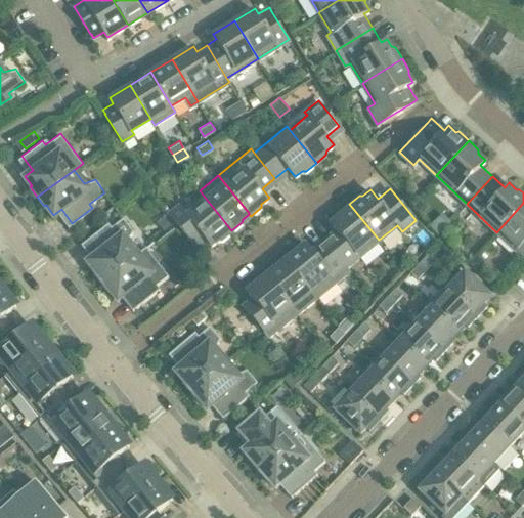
[(231,230),(203,195),(184,209),(179,203),(168,212),(193,244),(204,235),(211,245),(218,239),(221,239),(231,230)]
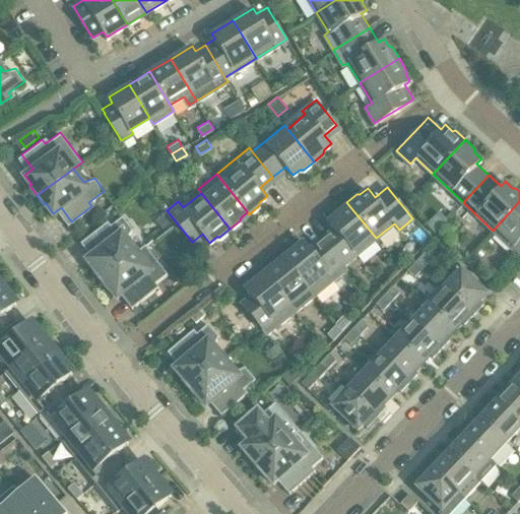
[(519,201),(493,231),(519,256),(519,201)]
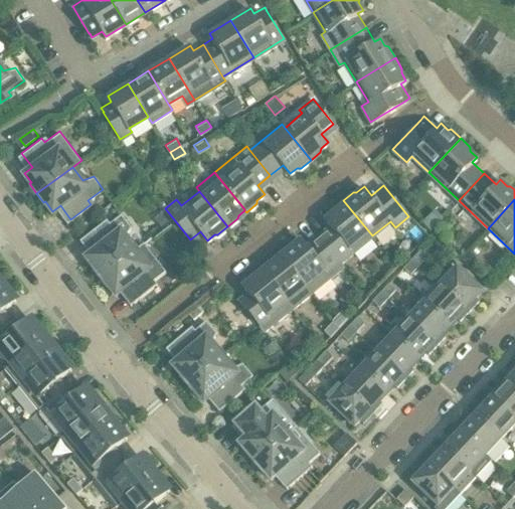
[(332,226),(320,236),(340,262),(372,235),(343,200),(333,208),(332,211),(325,217),(332,226)]
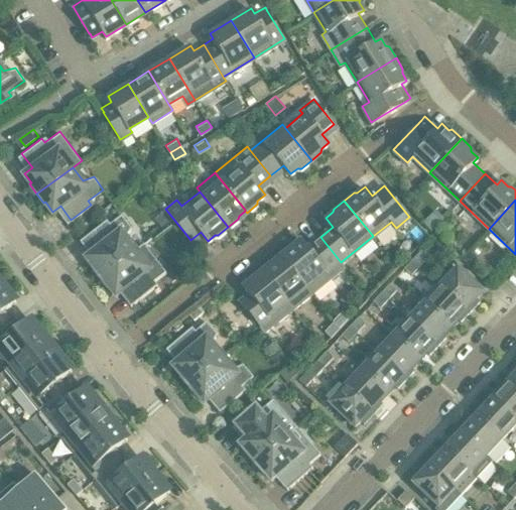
[(92,266),(100,276),(134,248),(124,236),(131,226),(121,213),(106,225),(103,221),(83,236),(94,250),(87,256),(94,265),(92,266)]
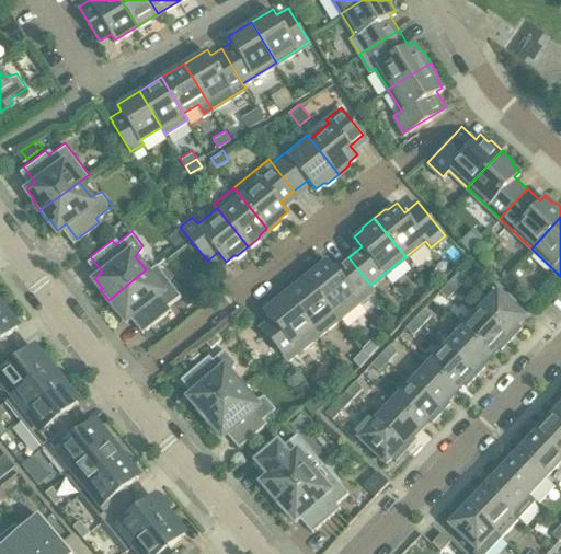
[(304,275),(306,277),(306,276),(339,316),(374,289),(370,285),(348,257),(334,268),(327,260),(319,265),(315,265),(304,275)]
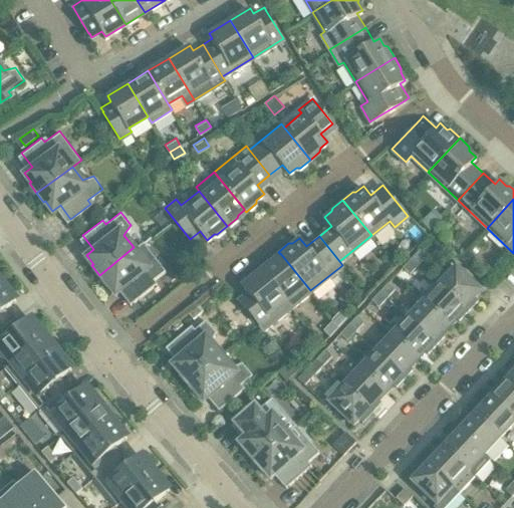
[(134,247),(99,275),(106,284),(107,283),(114,292),(122,286),(134,300),(139,296),(154,284),(151,280),(165,269),(143,241),(134,247)]
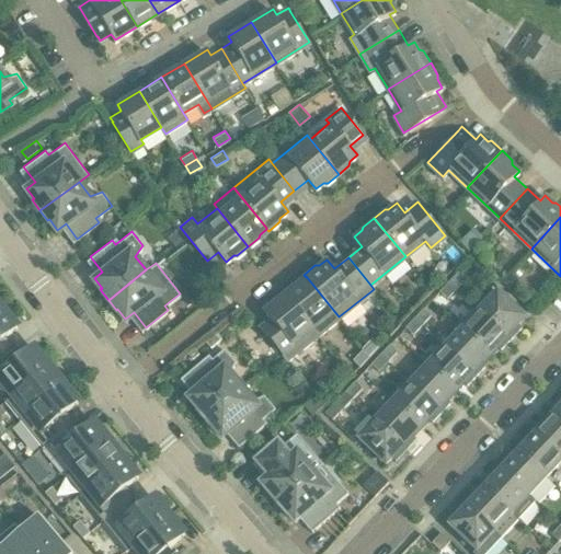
[(458,269),(448,279),(456,286),(465,277),(458,269)]
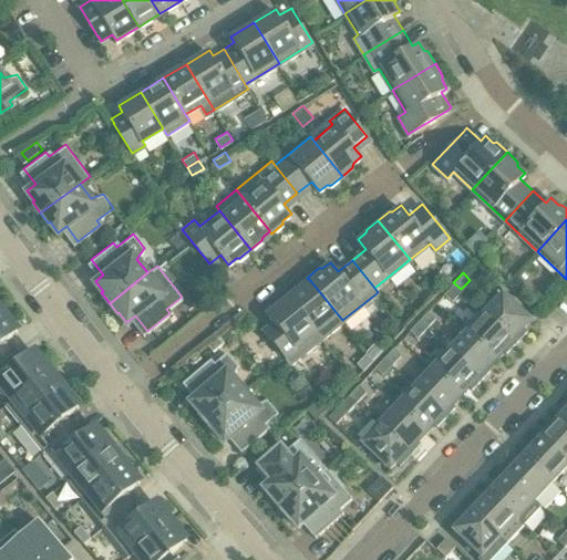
[(508,282),(516,290),(522,284),(521,280),(516,275),(508,282)]
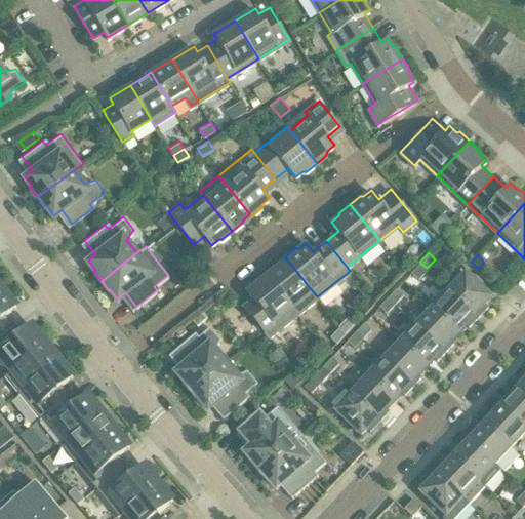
[(276,264),(266,272),(298,313),(317,296),(286,258),(286,260),(279,265),(276,264)]
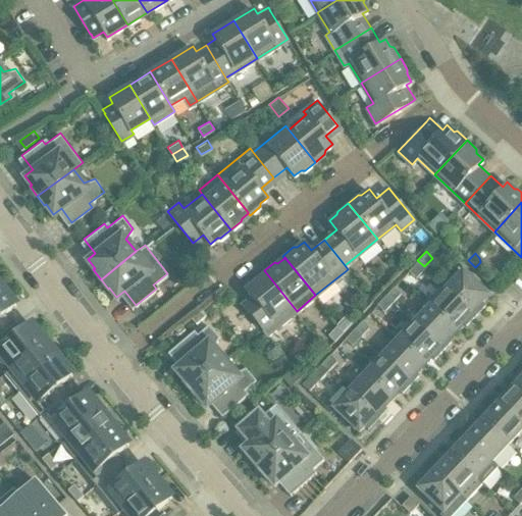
[(424,266),(417,260),(409,269),(416,275),(424,266)]
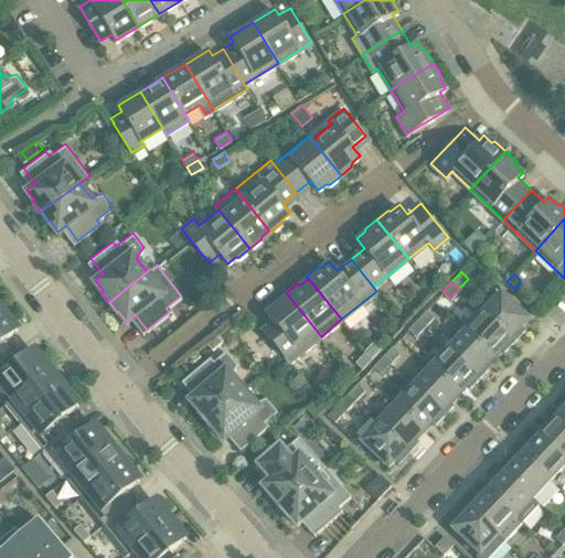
[(500,291),(482,310),(513,340),(525,328),(522,324),(528,318),(500,291)]
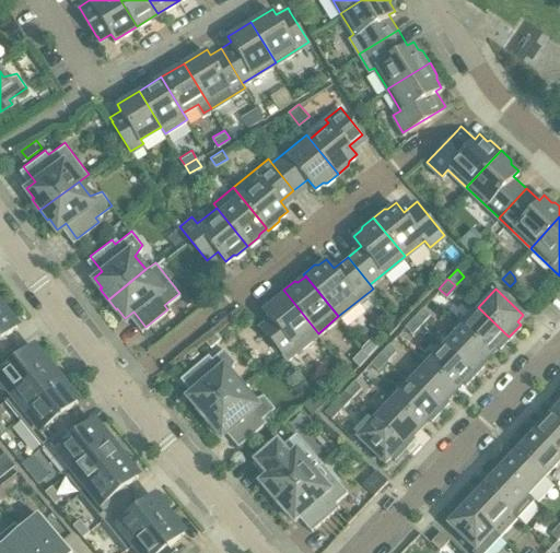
[(318,333),(283,290),(272,298),(271,303),(264,309),(271,318),(261,327),(287,359),(318,333)]
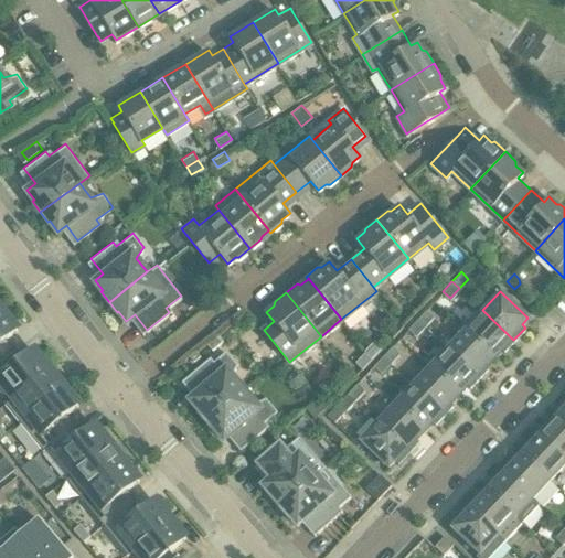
[(0,310),(0,357),(14,346),(6,336),(18,326),(2,309),(0,310)]
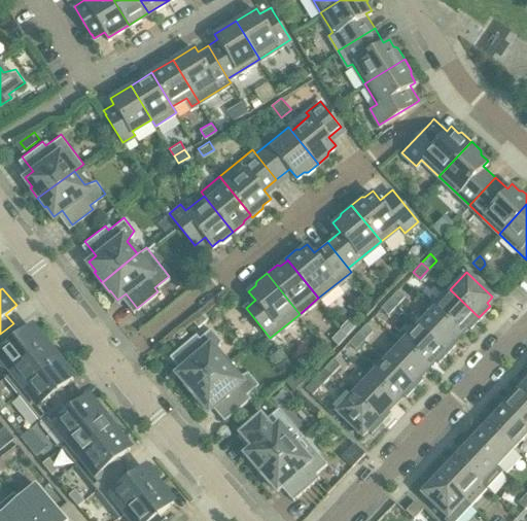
[(397,288),(389,297),(396,304),(405,294),(397,288)]
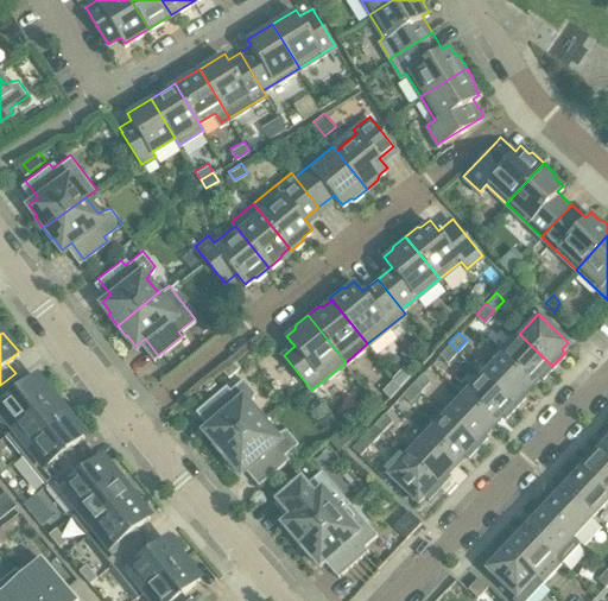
[(519,334),(500,354),(530,383),(539,373),(543,377),(552,366),(519,334)]
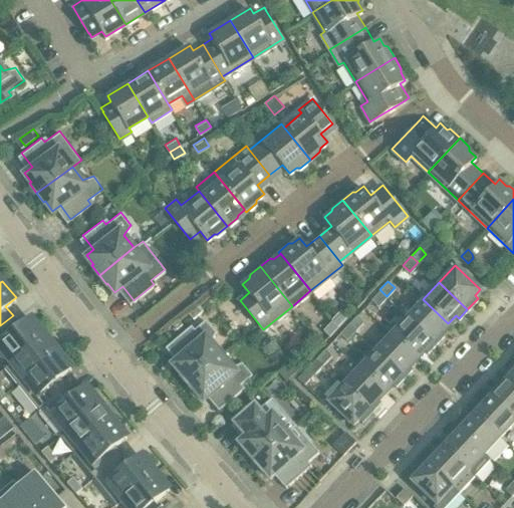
[(387,296),(379,289),(371,298),(378,304),(387,296)]
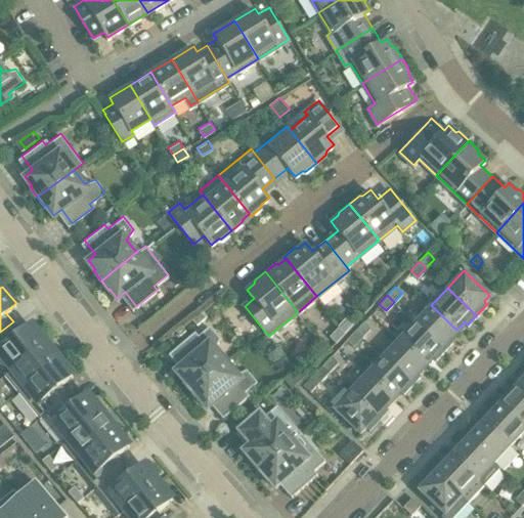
[(431,305),(416,321),(444,349),(452,341),(449,337),(456,330),(431,305)]
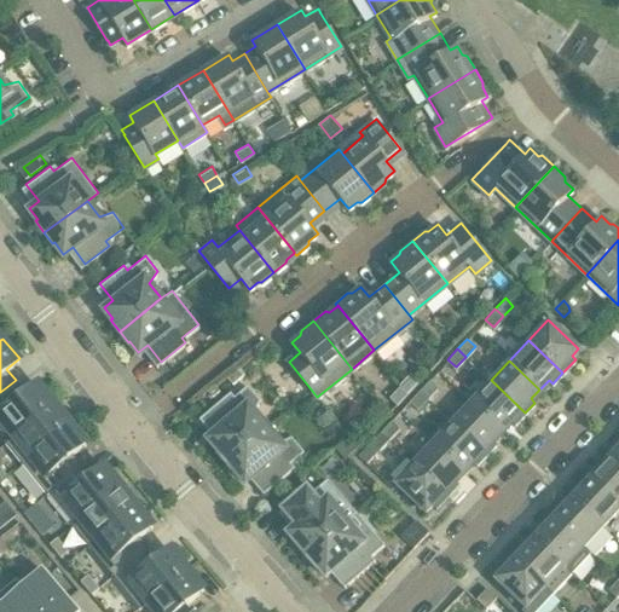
[(232,382),(243,374),(237,367),(227,375),(232,382)]
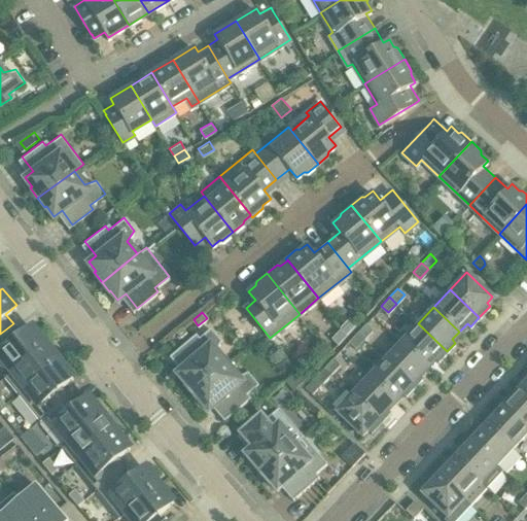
[(365,322),(357,331),(363,338),(373,328),(365,322)]
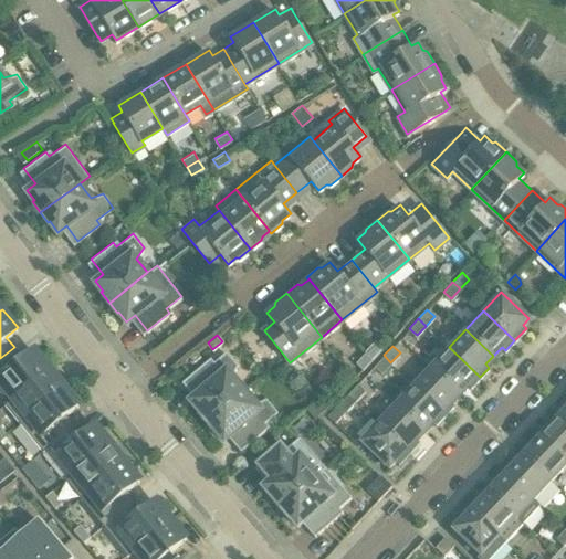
[(449,347),(431,366),(459,392),(468,383),(471,387),(480,377),(449,347)]
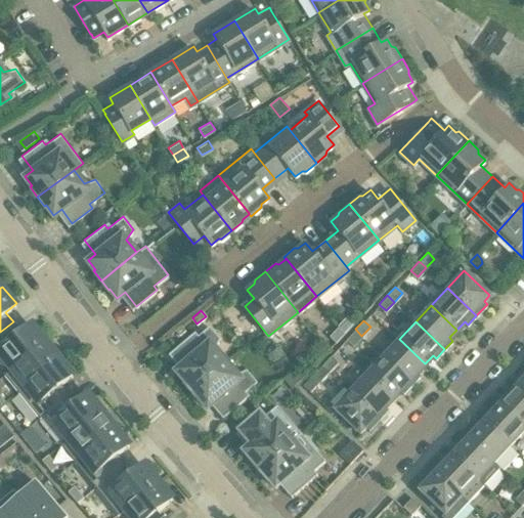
[(45,340),(31,322),(0,347),(0,354),(10,367),(3,373),(4,374),(45,340)]
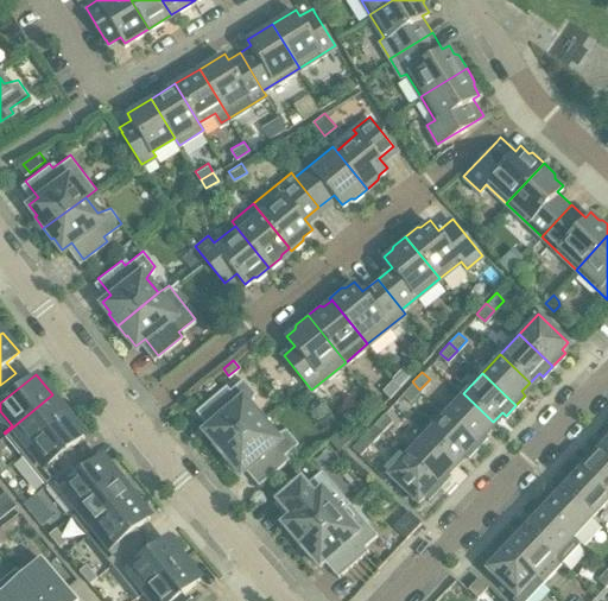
[(203,380),(209,387),(215,381),(209,375),(203,380)]
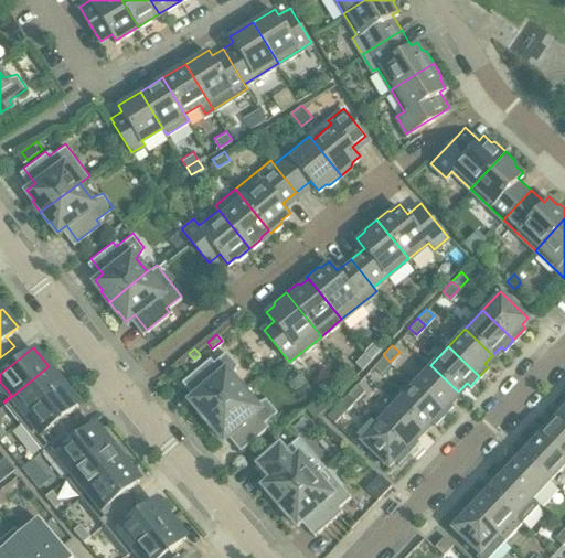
[(195,409),(204,419),(242,388),(230,374),(236,364),(225,350),(210,363),(206,358),(184,377),(198,392),(189,398),(198,408),(195,409)]
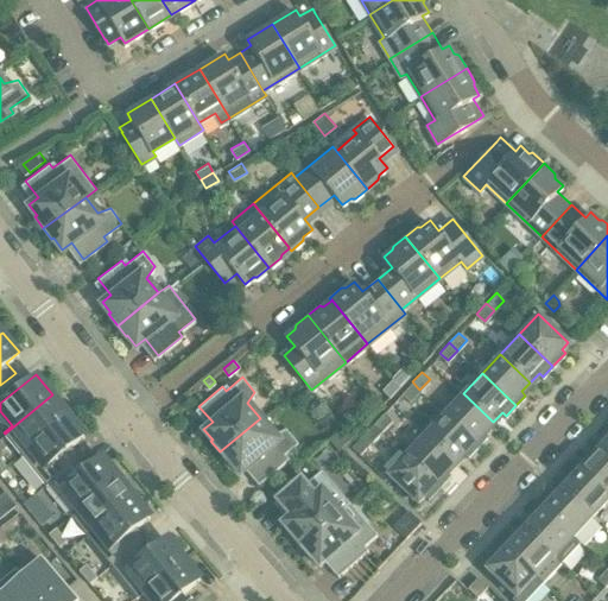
[(392,377),(381,388),(390,396),(400,384),(392,377)]
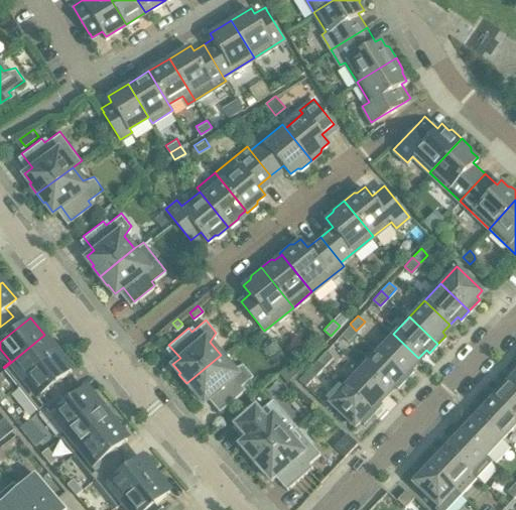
[(356,331),(350,324),(342,333),(348,339),(356,331)]
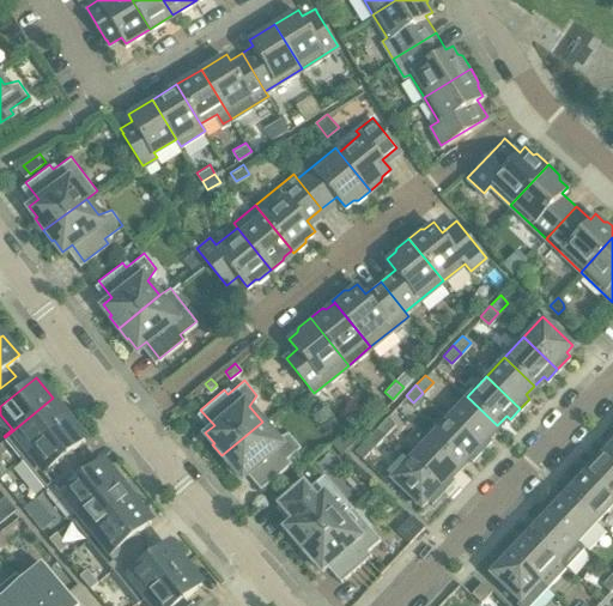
[(467,397),(448,417),(483,448),(492,438),(489,435),(497,425),(467,397)]
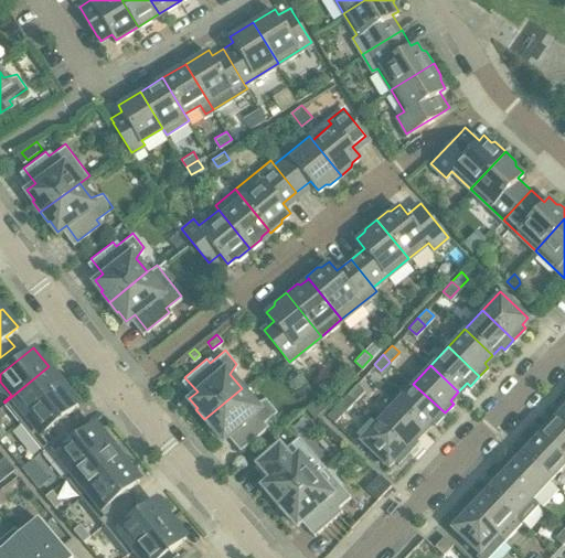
[(4,403),(19,419),(62,385),(49,366),(4,403)]
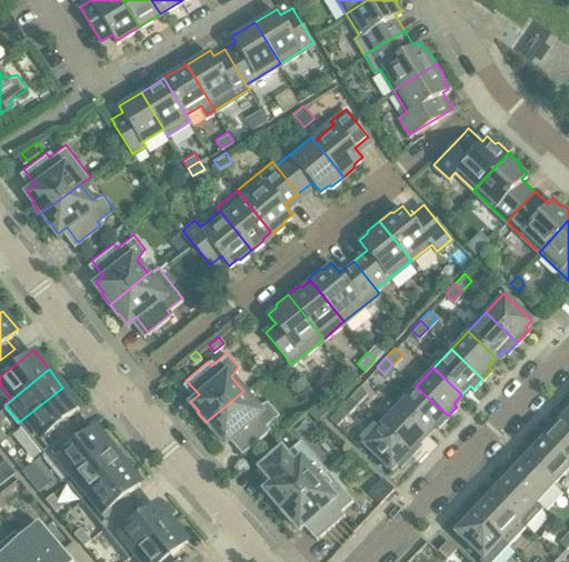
[(360,384),(350,393),(358,401),(367,391),(360,384)]
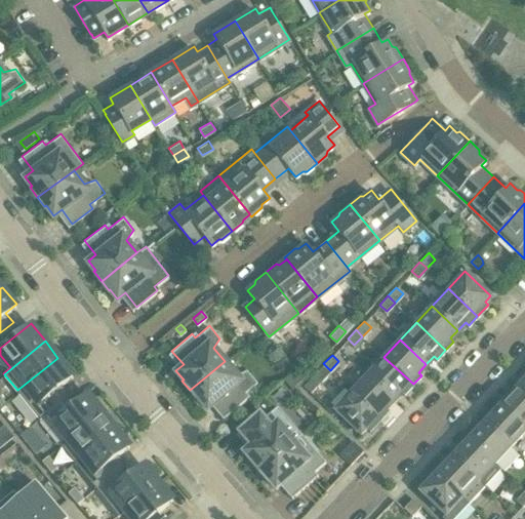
[(384,357),(368,373),(394,398),(401,390),(405,393),(413,384),(384,357)]
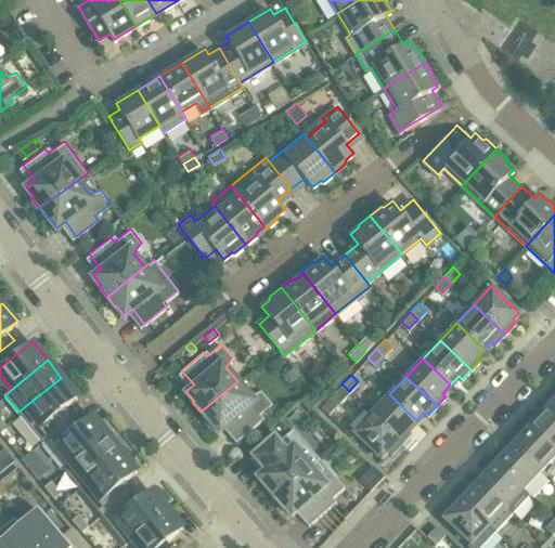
[(61,378),(18,412),(41,441),(72,416),(64,405),(75,396),(61,378)]
